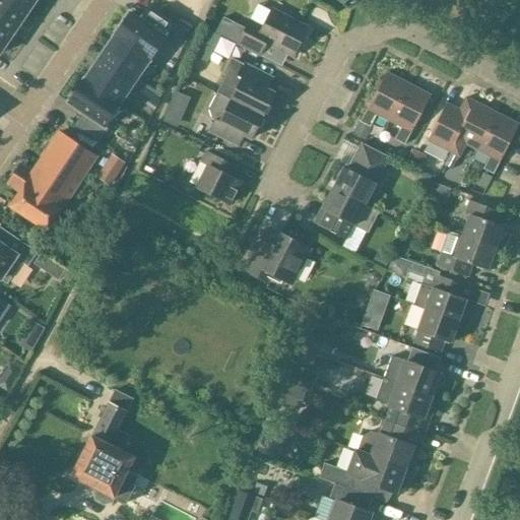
[(0,0),(0,2),(24,18),(37,0),(0,0)]
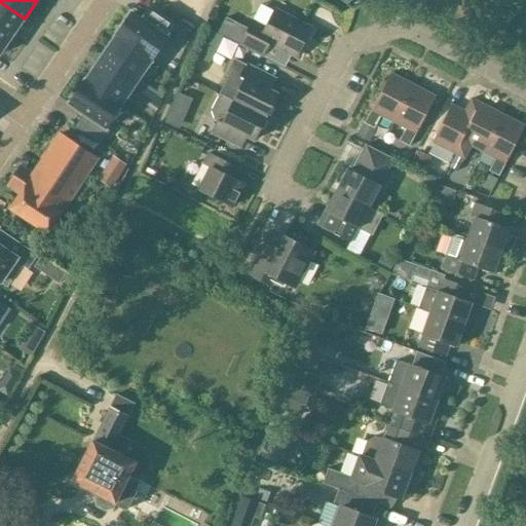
[(0,29),(12,37),(25,19),(0,2),(0,29)]
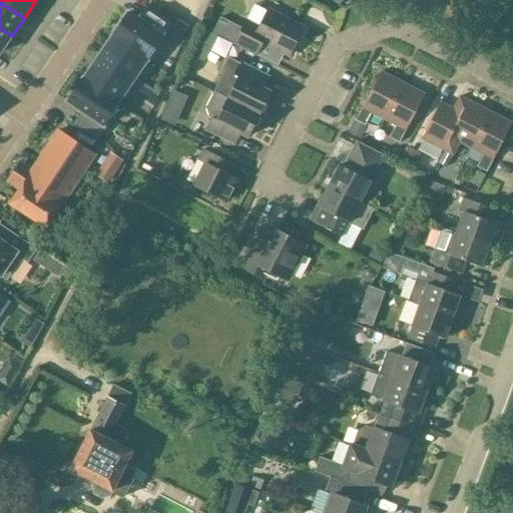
[(269,11),(261,26),(246,19),(232,44),(257,56),(263,44),(289,57),(304,29),(269,11)]
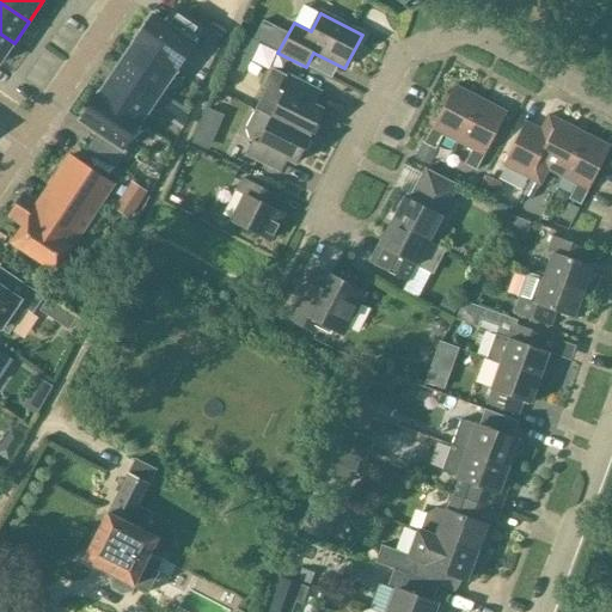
[(191,20),(181,36),(152,17),(134,44),(176,73),(194,48),(206,56),(218,38),(191,20)]
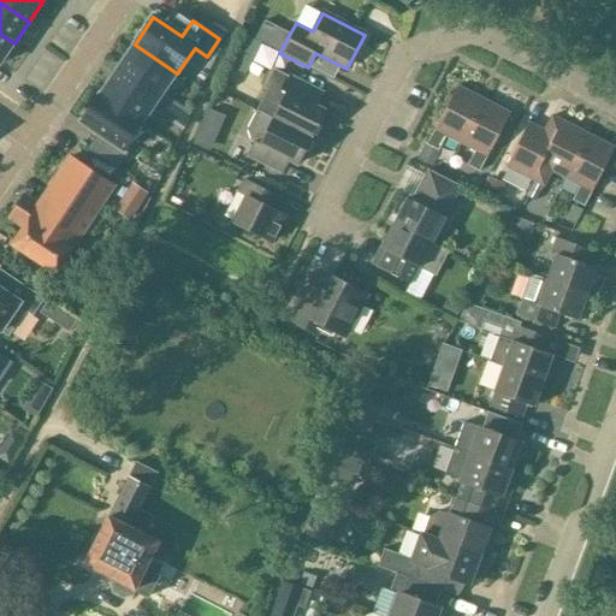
[(0,64),(15,43),(0,34),(0,64)]
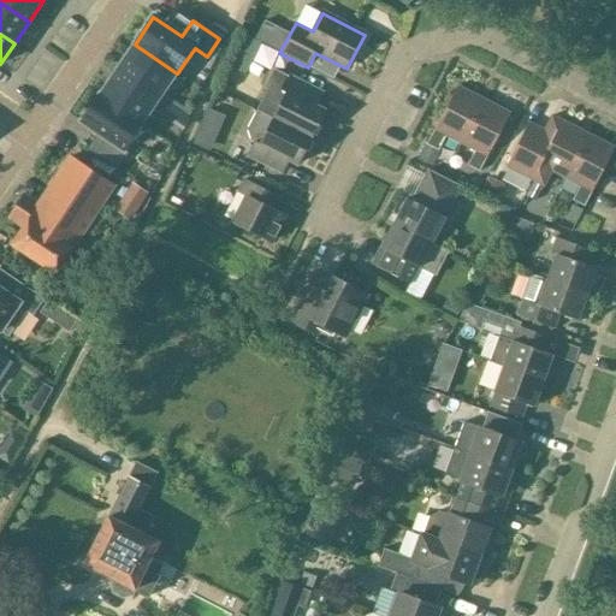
[(232,66),(248,72),(261,41),(247,34),(232,66)]
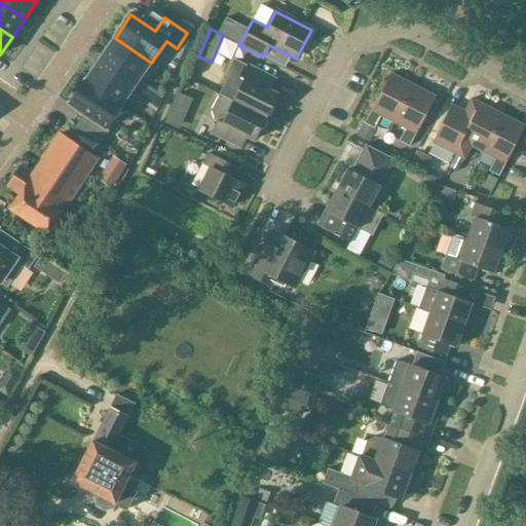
[(116,39),(101,61),(135,84),(150,63),(151,63),(115,38),(114,38),(116,39)]
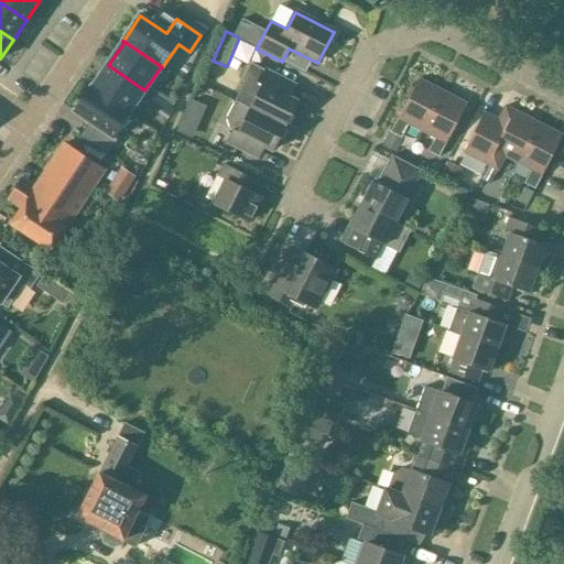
[(245,83),(235,101),(285,127),(297,104),(291,100),(297,86),(251,63),(242,78),(245,83)]
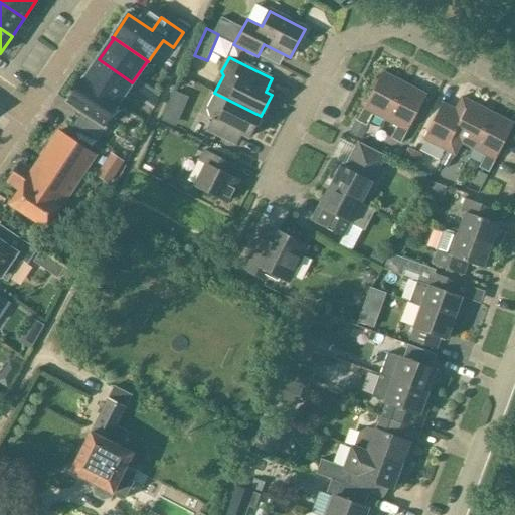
[(83,80),(82,80),(119,105),(118,104),(132,82),(99,59),(83,80)]
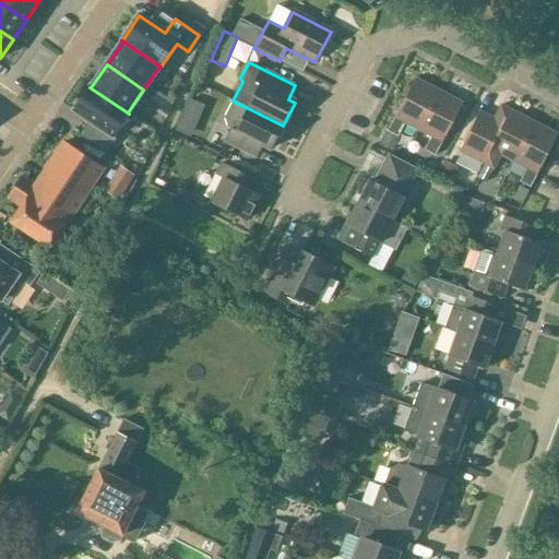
[(405,125),(418,132),(439,92),(415,80),(388,132),(399,138),(405,125)]
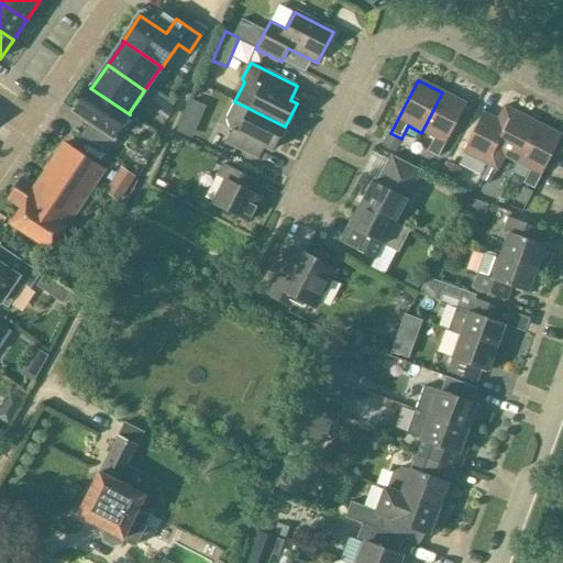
[(112,139),(130,114),(90,88),(74,112),(95,128),(86,141),(107,156),(117,142),(112,139)]
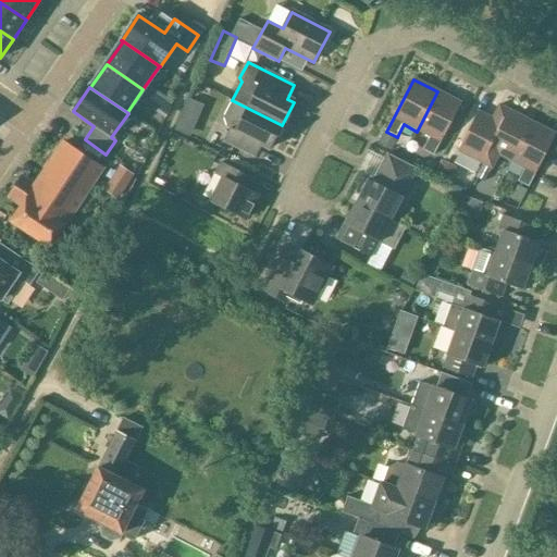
[(146,102),(170,113),(176,100),(151,89),(146,102)]
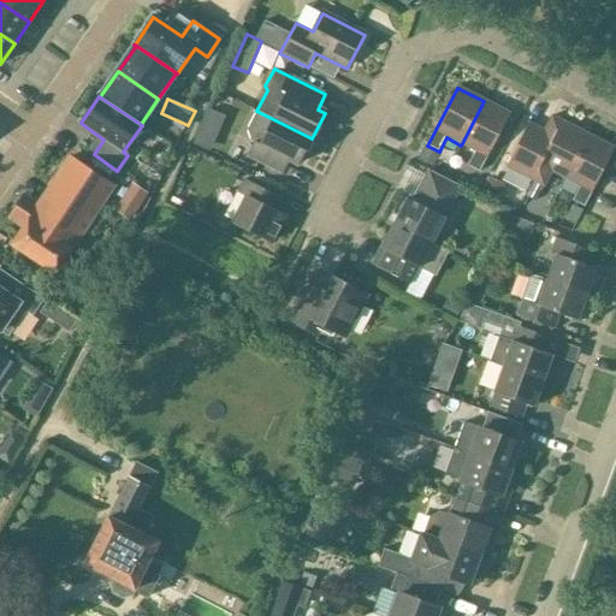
[(510,116),(484,101),(461,146),(475,153),(468,166),(480,172),(510,116)]
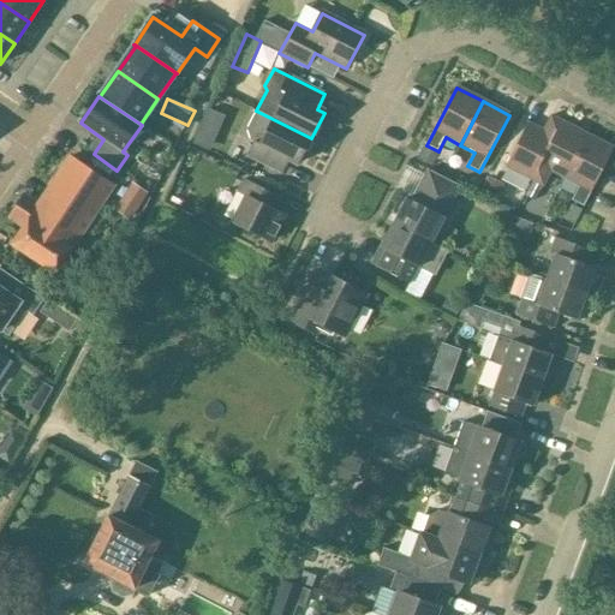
[(210,107),(195,142),(210,149),(226,114),(210,107)]
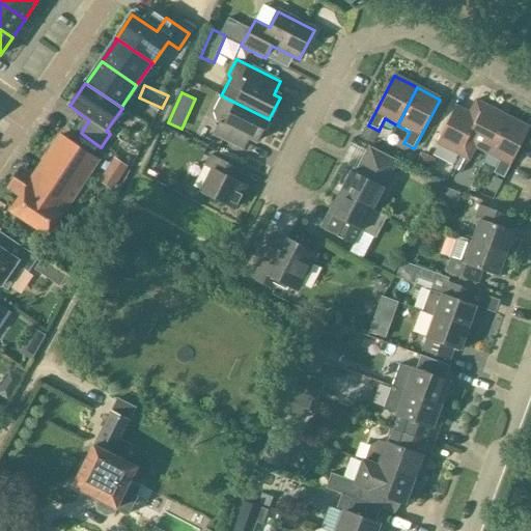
[(244,150),(249,139),(257,143),(269,119),(221,95),(213,111),(218,123),(213,135),(244,150)]
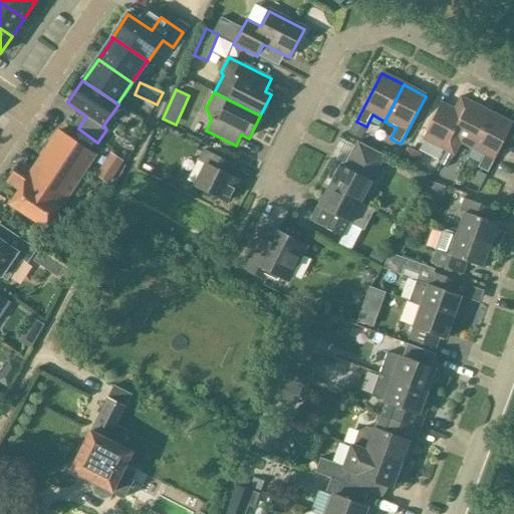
[(422,140),(445,152),(470,102),(461,97),(454,110),(442,103),(422,140)]
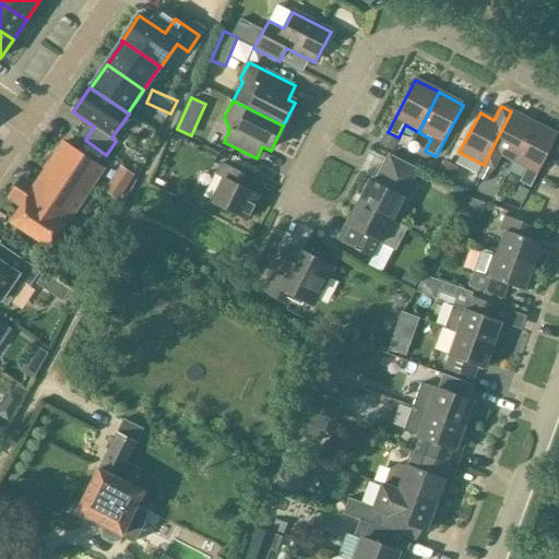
[(488,179),(494,170),(495,170),(501,157),(514,164),(534,123),(511,111),(484,165),(478,175),(488,179)]
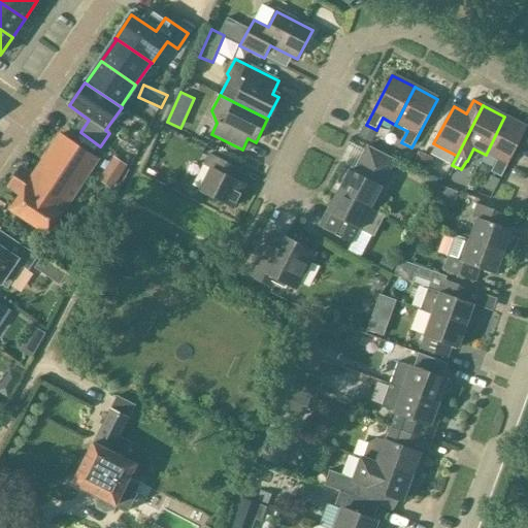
[(527,128),(504,117),(486,155),(497,161),(490,173),(501,178),(527,128)]
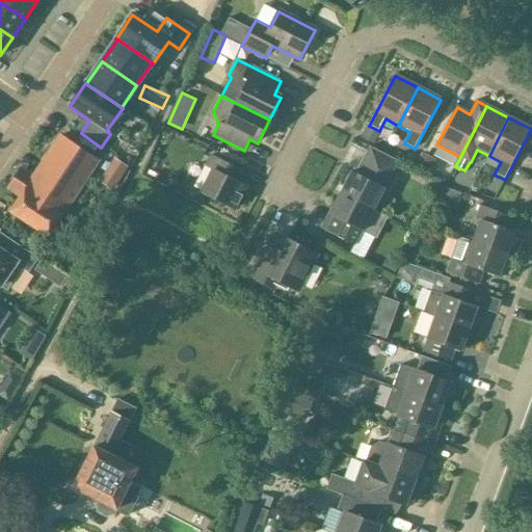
[(60,137),(35,175),(73,200),(98,162),(60,137)]
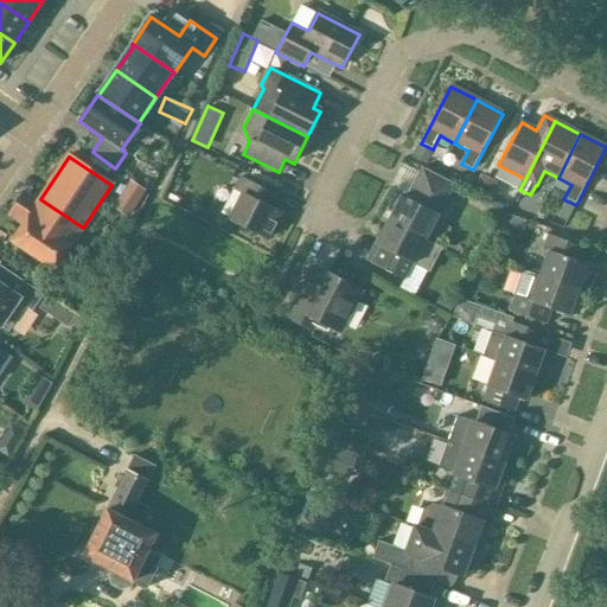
[(427,240),(438,218),(442,222),(451,205),(446,203),(453,189),(453,185),(421,168),(406,199),(401,197),(389,222),(427,240)]
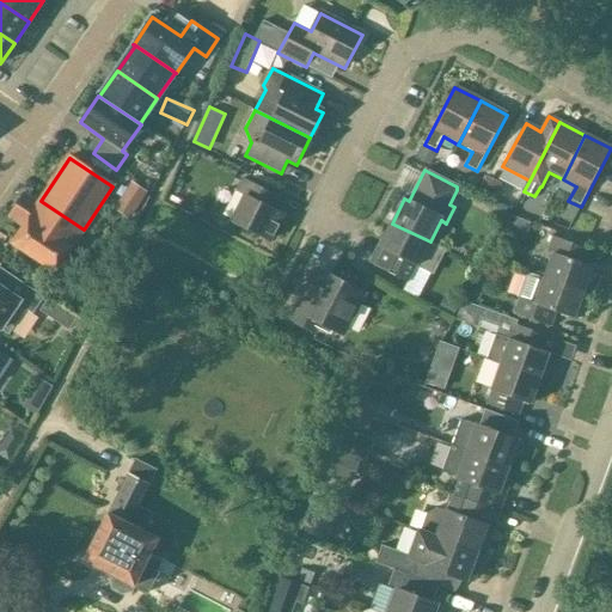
[(283,215),(274,210),(281,197),(242,177),(234,191),(245,196),(232,222),(269,243),(283,215)]
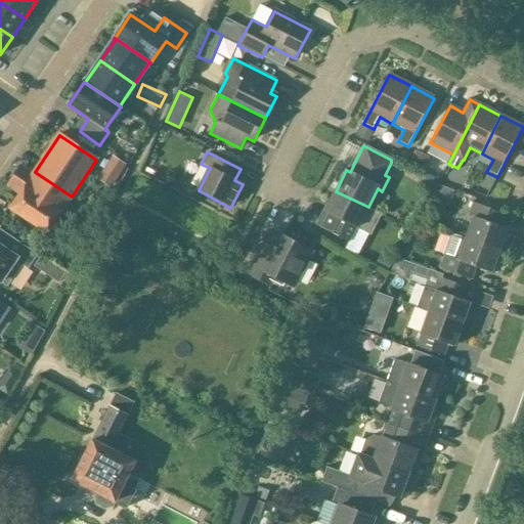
[(113,156),(97,179),(111,188),(126,165),(113,156)]
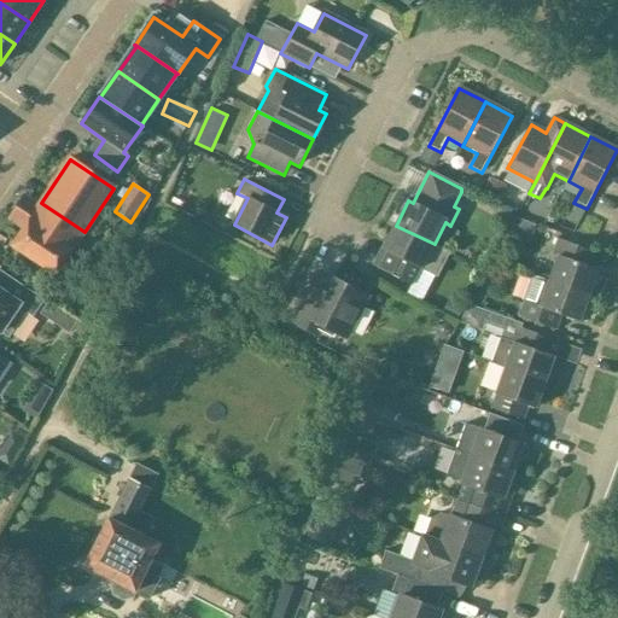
[(54,277),(85,232),(41,203),(39,207),(24,197),(9,221),(22,229),(11,248),(54,277)]
